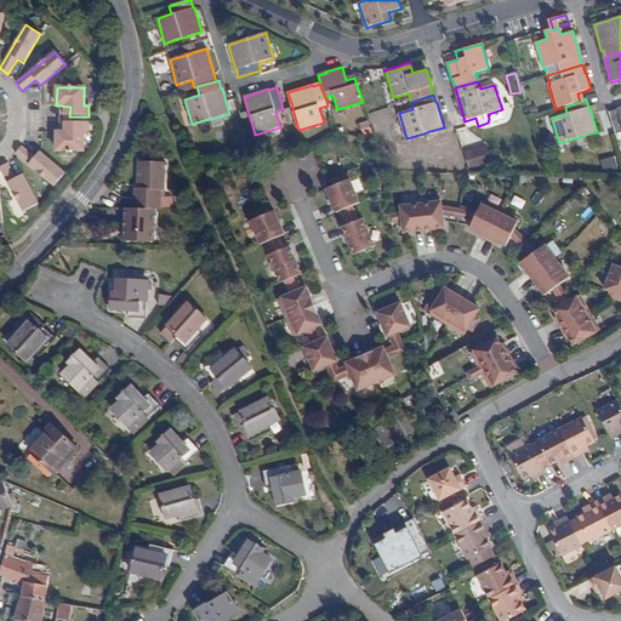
[(60,117),(69,117),(70,107),(60,106),(60,117)]
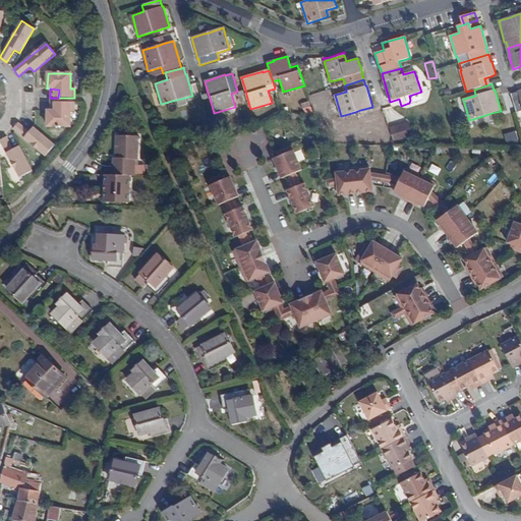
[(520,90),(518,92),(518,93),(511,95),(517,113),(520,111),(520,90)]
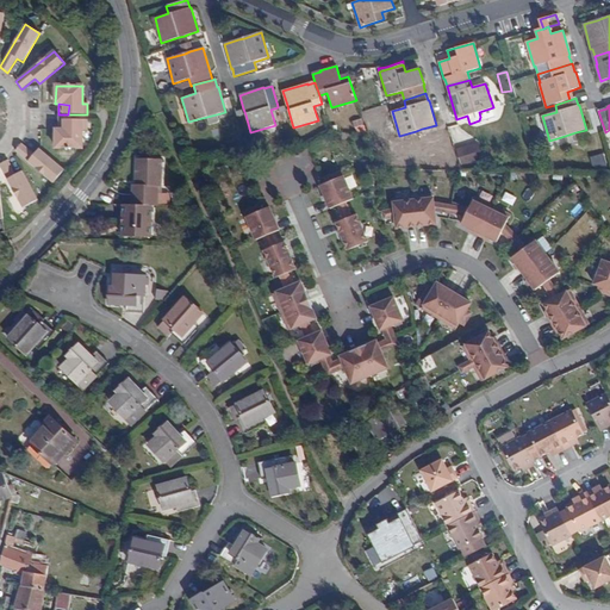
[(87,131),(87,120),(68,120),(68,130),(57,130),(55,130),(54,148),(81,149),(81,131),(87,131)]
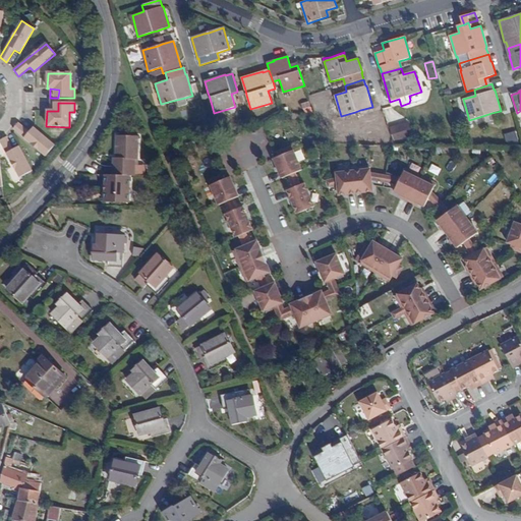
[(45,110),(36,110),(36,122),(45,122),(45,110)]
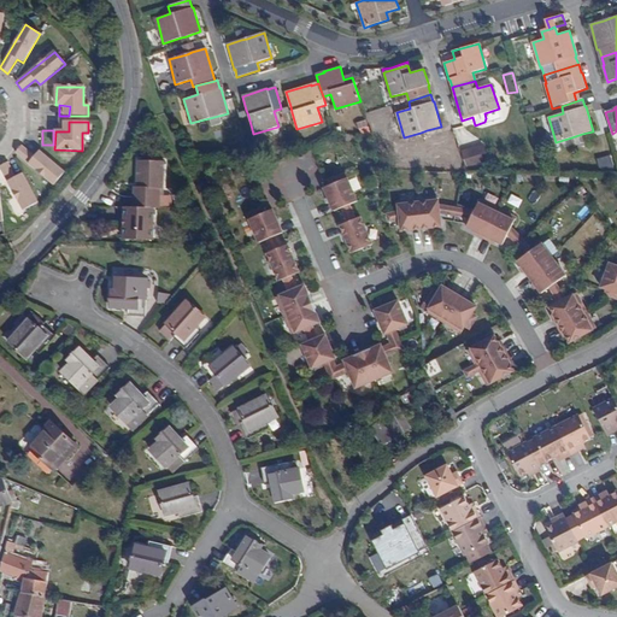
[(574,145),(585,142),(582,134),(571,137),(574,145)]
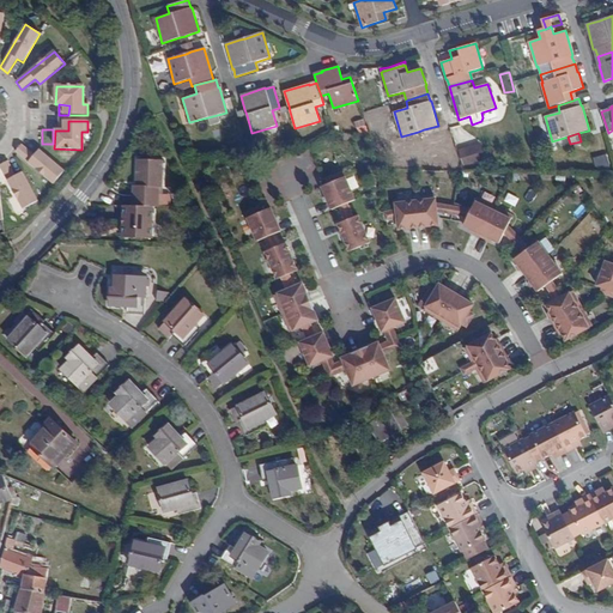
[(32,156),(20,145),(14,152),(52,187),(62,174),(37,151),(32,156)]
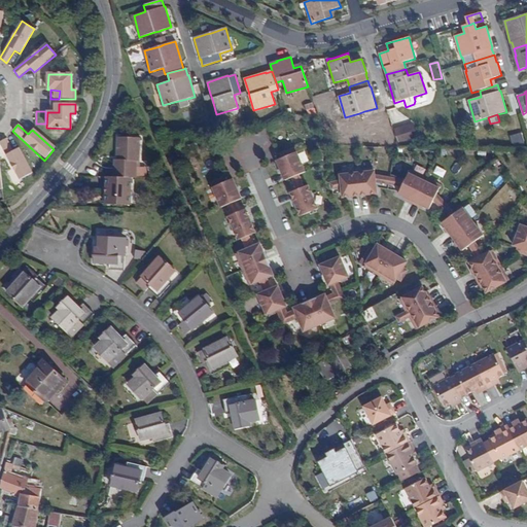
[(413,126),(395,131),(400,146),(418,140),(413,126)]
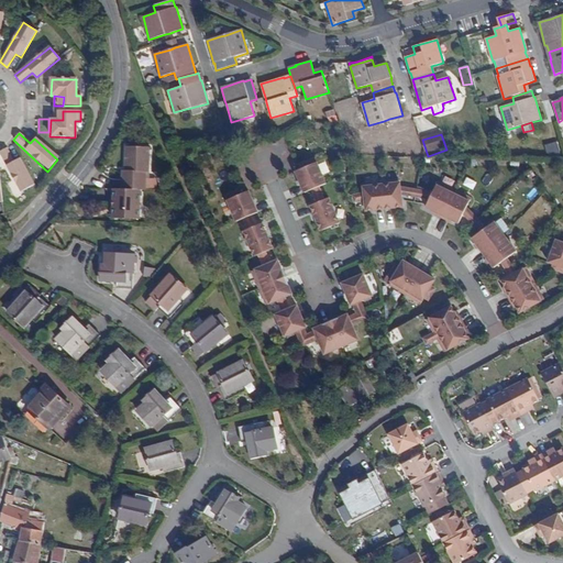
[(549,157),(561,153),(558,142),(545,146),(549,157)]
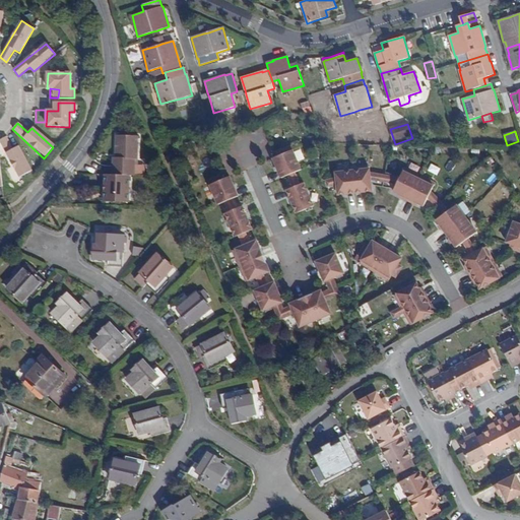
[(124,176),(129,176),(130,159),(132,159),(133,136),(111,136),(111,158),(108,158),(108,175),(124,176)]
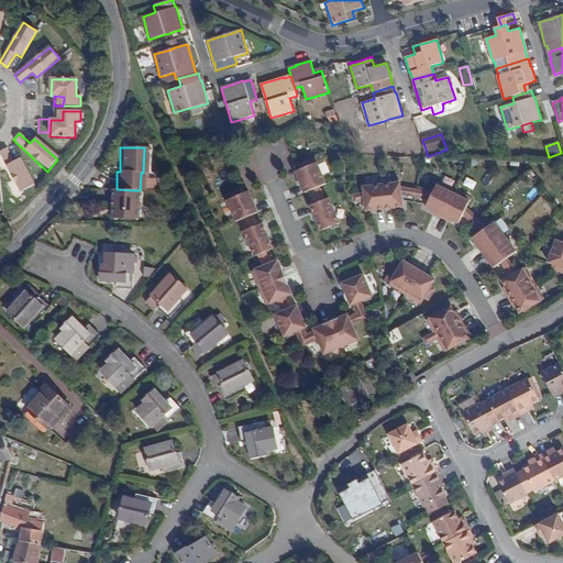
[(12,162),(6,148),(0,151),(0,156),(20,192),(33,186),(19,158),(12,162)]
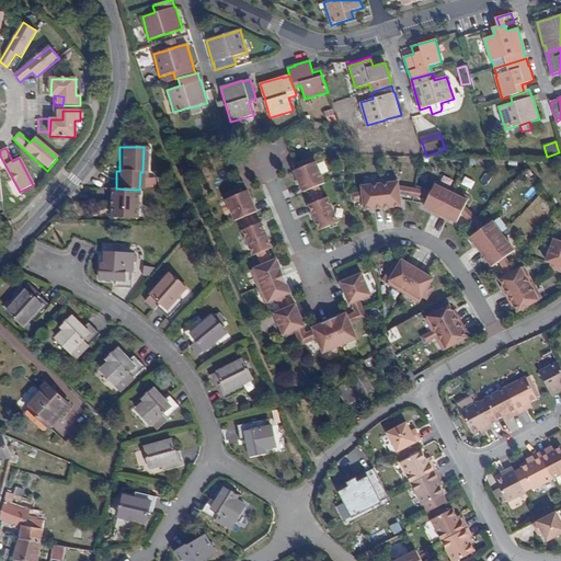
[(313,159),(302,163),(304,168),(294,172),(302,193),(310,190),(315,189),(324,184),(313,159)]
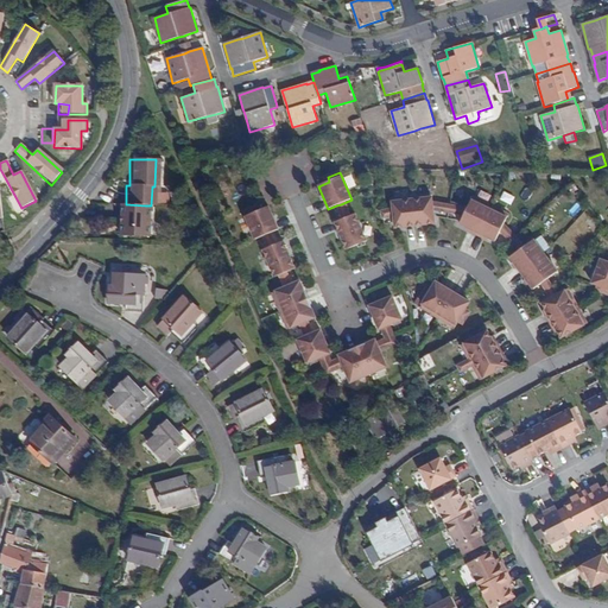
[(504,191),(500,200),(511,204),(515,197),(504,191)]
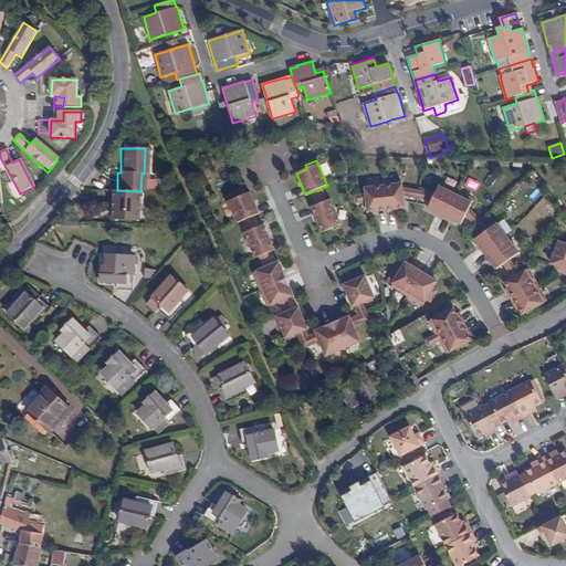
[(369,194),(357,197),(359,203),(370,200),(373,211),(409,207),(407,194),(406,187),(405,180),(368,185),(369,194)]
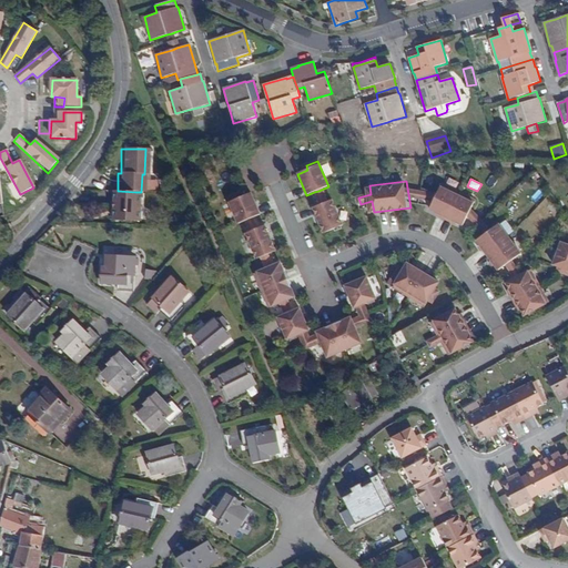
[(437,199),(434,206),(467,222),(472,213),(479,222),(484,217),(475,206),(479,196),(446,181),(440,192),(437,199)]
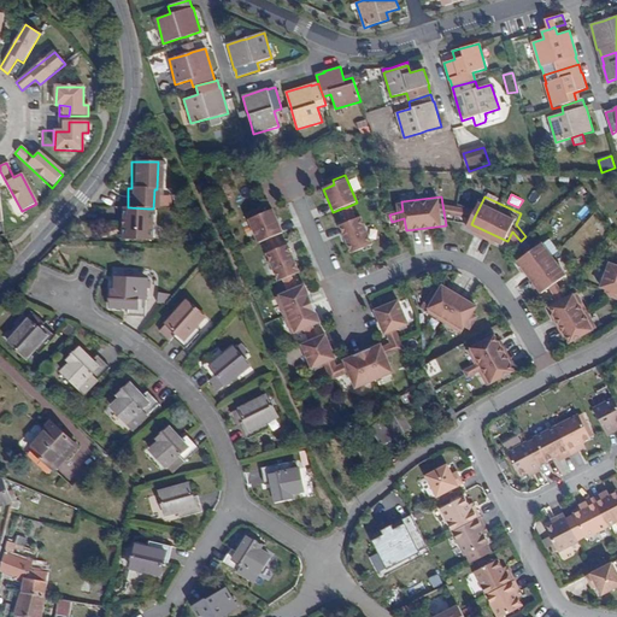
[(146,240),(147,209),(128,207),(119,207),(118,240),(146,240)]
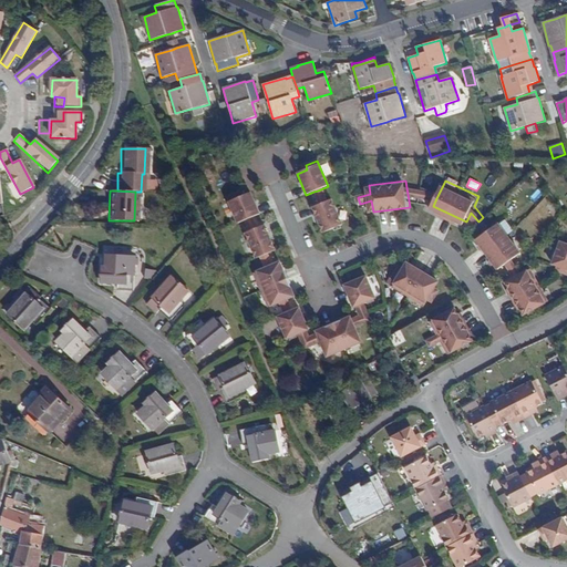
[(227,197),(238,223),(245,219),(253,217),(259,214),(250,192),(240,196),(238,192),(227,197)]
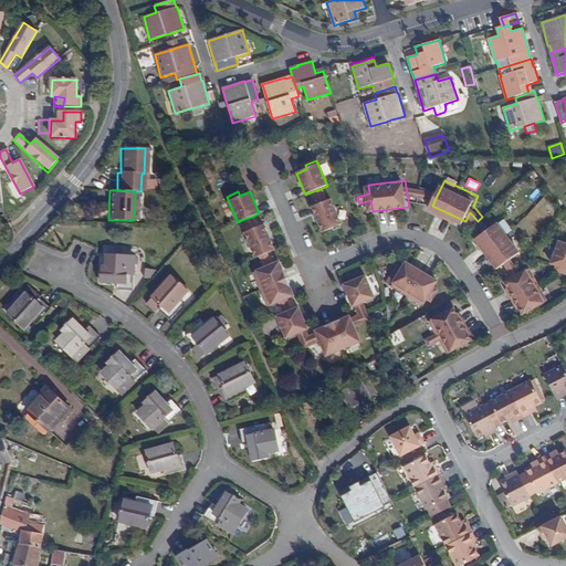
[(318,205),(311,208),(322,233),(341,226),(329,200),(323,202),(318,205)]
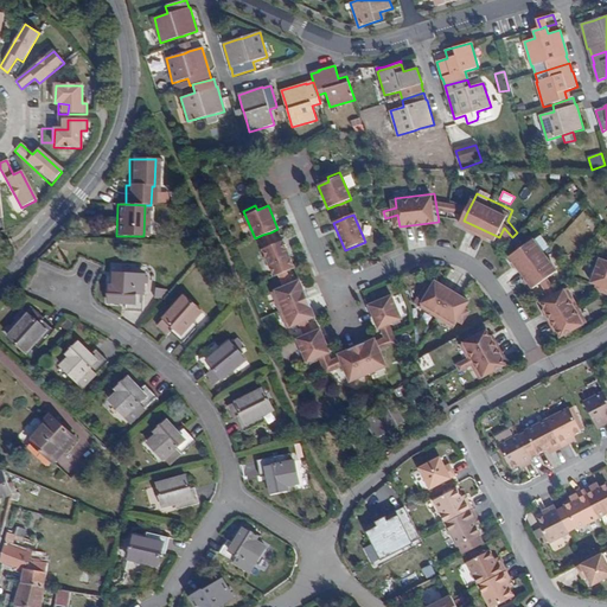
[(275,243),(270,232),(262,235),(267,247),(262,249),(274,276),(279,274),(287,270),(294,268),(282,241),(275,243)]
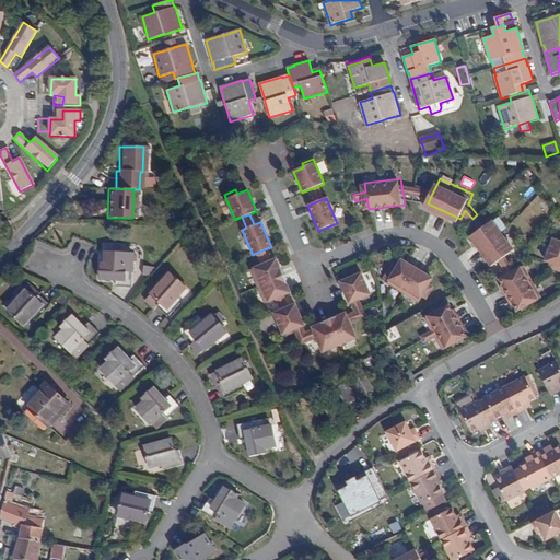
[(480,229),(471,234),(491,265),(501,259),(505,266),(511,261),(506,256),(515,251),(496,219),(487,225),(477,214),(473,219),(480,229)]
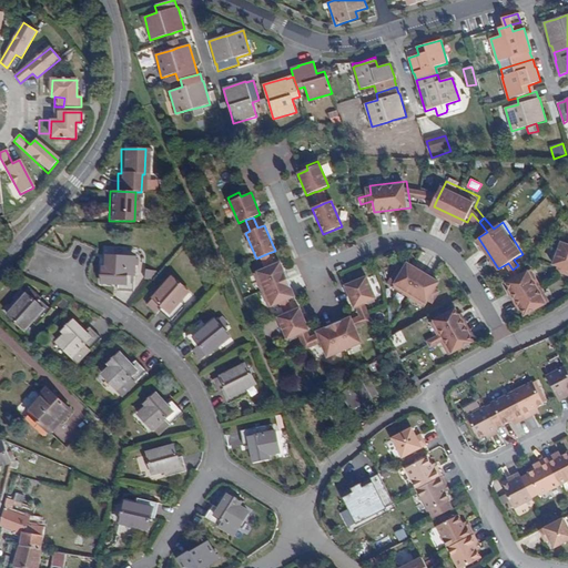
[(567,244),(560,242),(551,263),(559,266),(557,271),(567,274),(567,271),(567,244)]
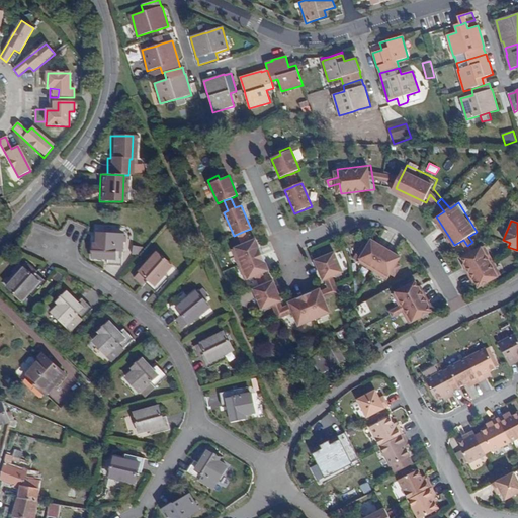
[(245,231),(238,234),(241,241),(248,239),(245,231)]
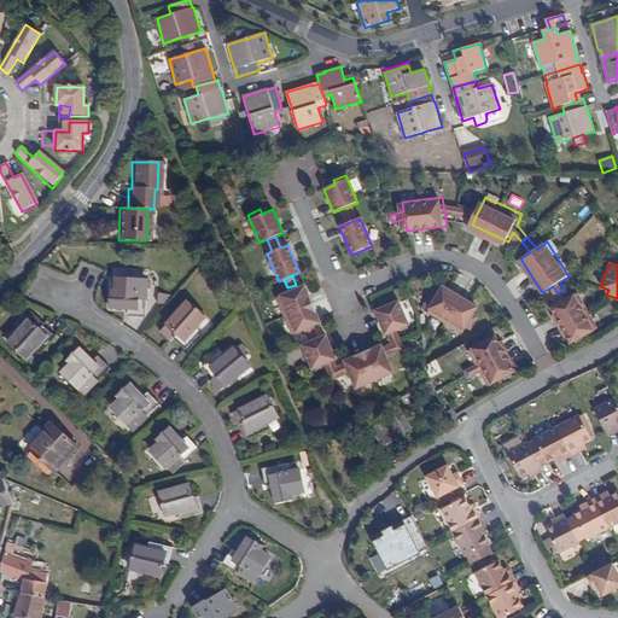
[(145,316),(146,279),(116,279),(116,290),(112,291),(111,308),(128,308),(128,315),(145,316)]
